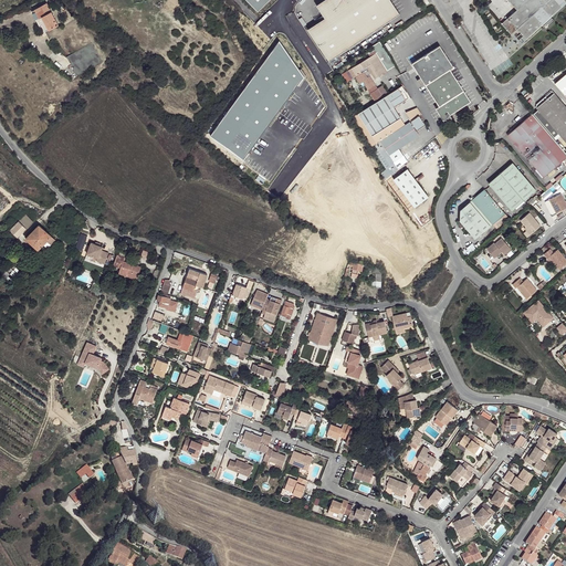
[(270,0),(245,0),(258,12),(270,0)]
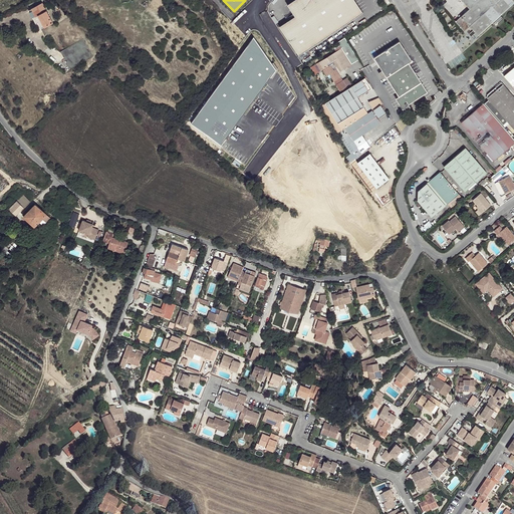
[(294,17),(279,28),(298,56),(362,13),(352,0),(294,0),(286,6),(290,11),(294,17)]
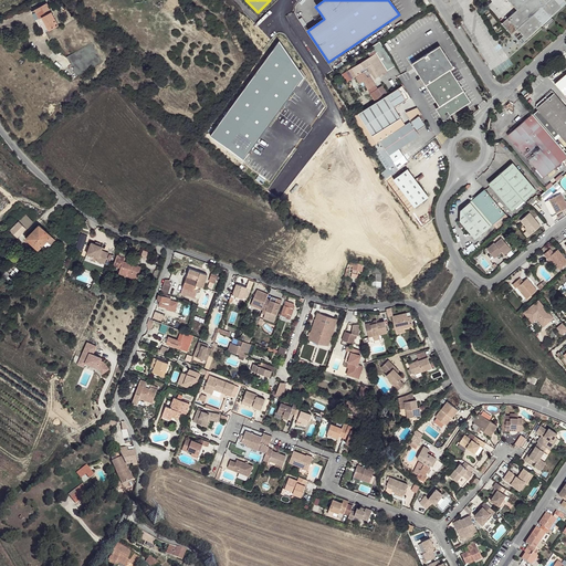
[(517,29),(526,39),(543,24),(546,29),(555,21),(551,17),(565,2),(565,1),(564,0),(507,0),(517,10),(502,24),(511,34),(517,29)]
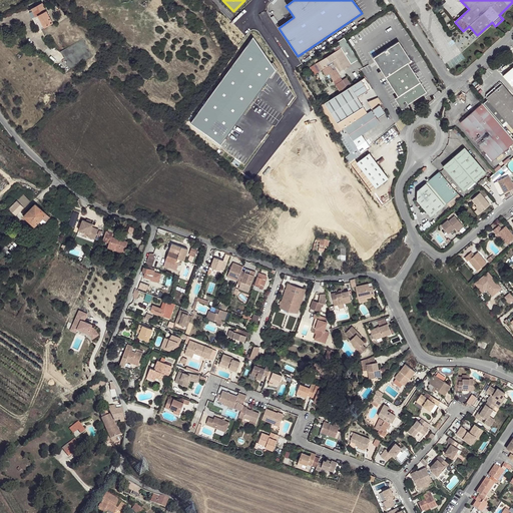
[(41,29),(53,22),(42,3),(28,10),(36,24),(38,23),(41,29)]
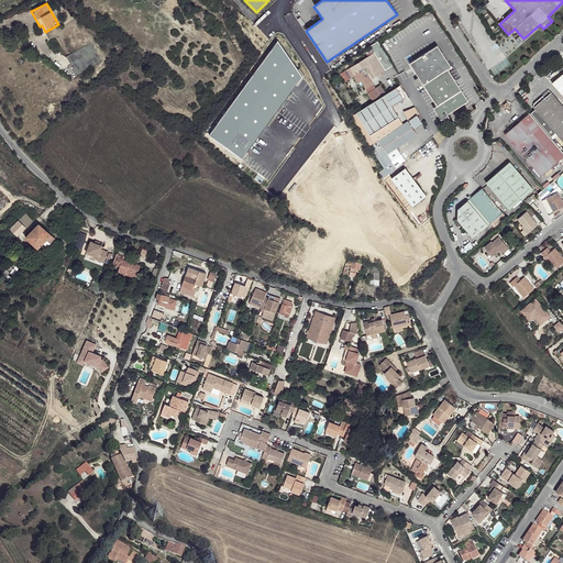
[(393,66),(377,41),(370,46),(372,48),(374,53),(368,56),(349,68),(354,76),(355,75),(360,81),(361,81),(363,80),(365,84),(364,85),(366,89),(373,85),(368,76),(366,77),(362,72),(366,68),(373,78),(393,66)]
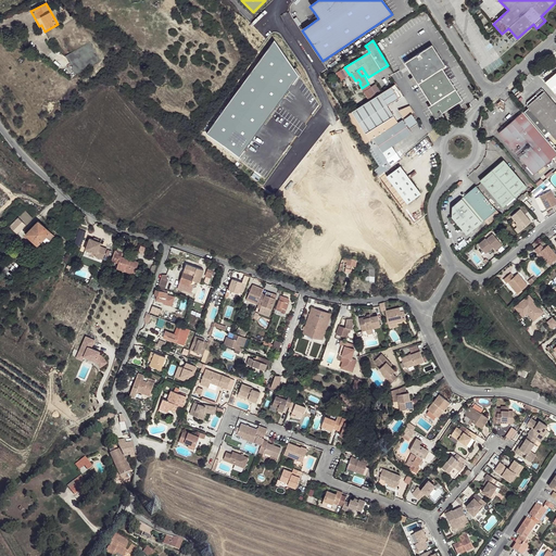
[(300,76),(274,42),(205,137),(240,159),(300,76)]
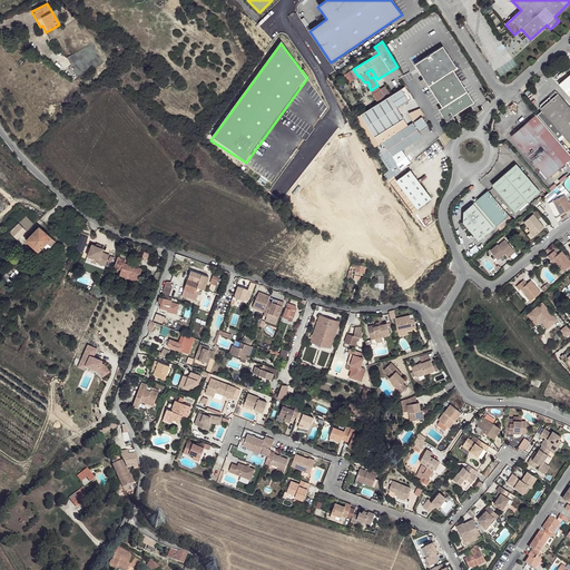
[(91,45),(68,58),(78,76),(101,62),(91,45)]
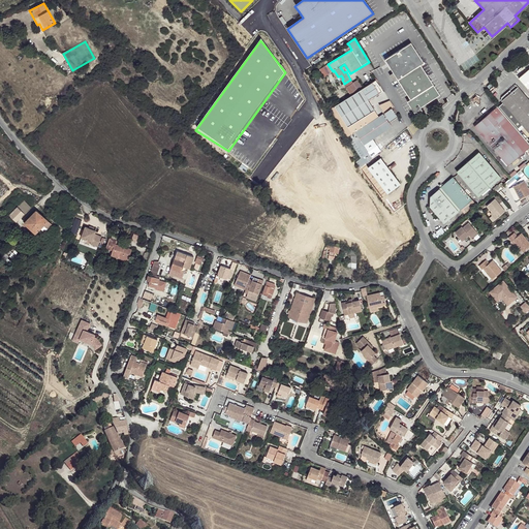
[(407,101),(416,115),(423,111),(421,107),(440,95),(428,76),(421,64),(424,62),(411,42),(385,59),(394,72),(398,80),(401,84),(409,97),(410,99),(407,101)]
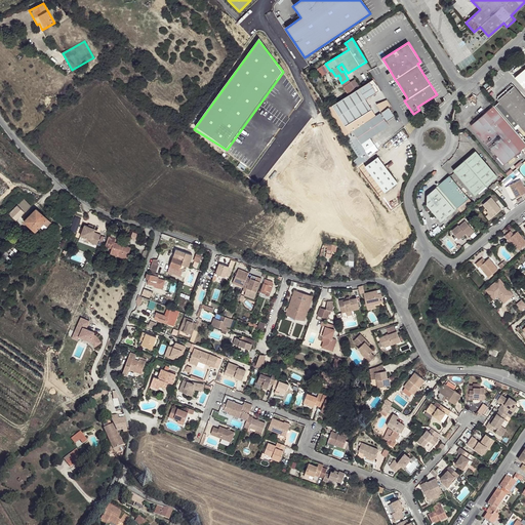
[(417,64),(425,76),(430,73),(422,61),(417,64)]
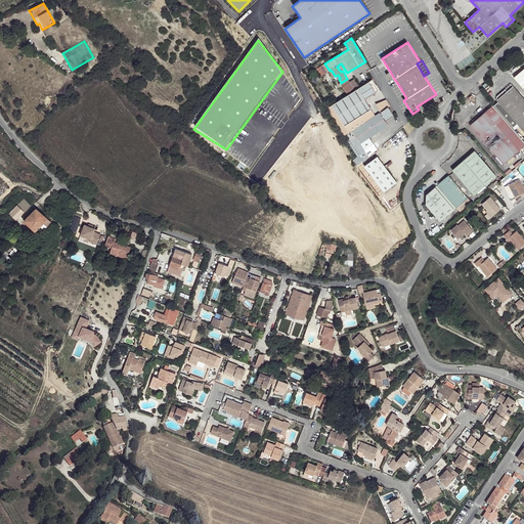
[(523,68),(514,77),(523,88),(523,68)]
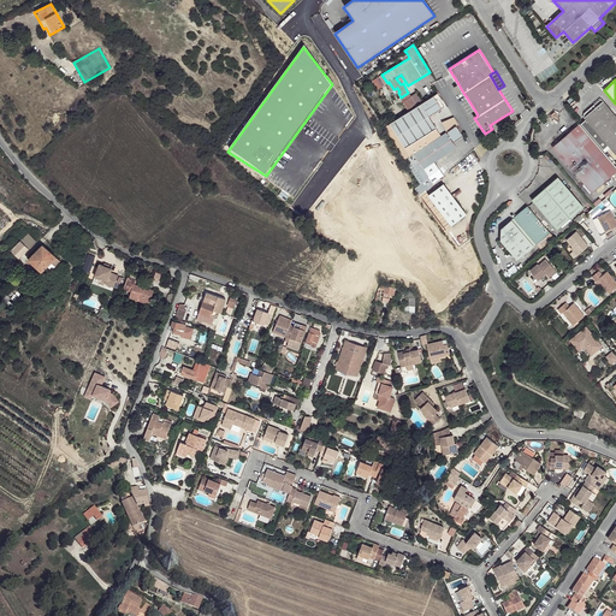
[(416,93),(410,96),(418,106),(422,102),(416,93)]
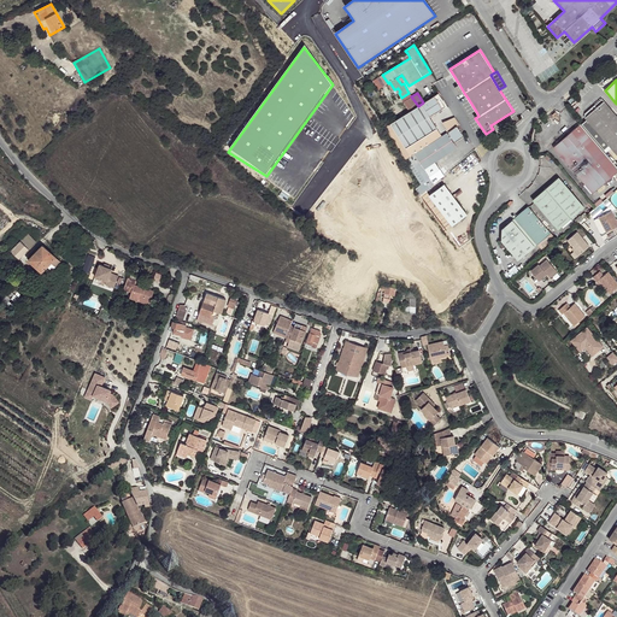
[(445,107),(438,94),(423,103),(418,106),(410,111),(391,124),(411,157),(441,135),(429,117),(445,107)]
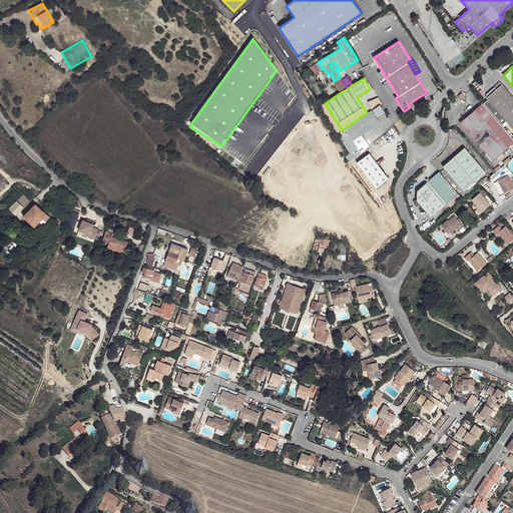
[(342,80),(336,84),(341,92),(348,88),(342,80)]
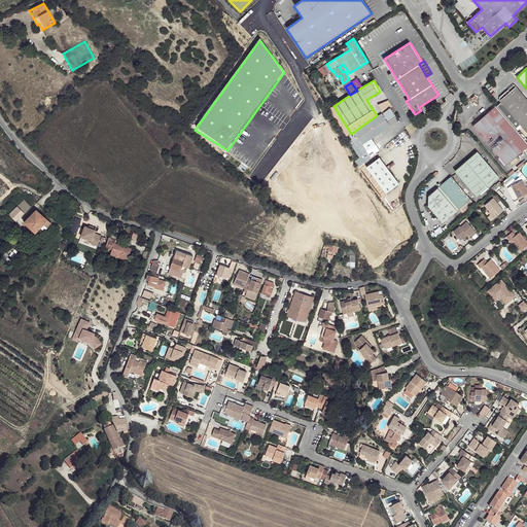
[(526,99),(516,86),(510,92),(507,90),(499,97),(499,100),(501,102),(497,106),(516,128),(520,125),(526,132),(526,99)]
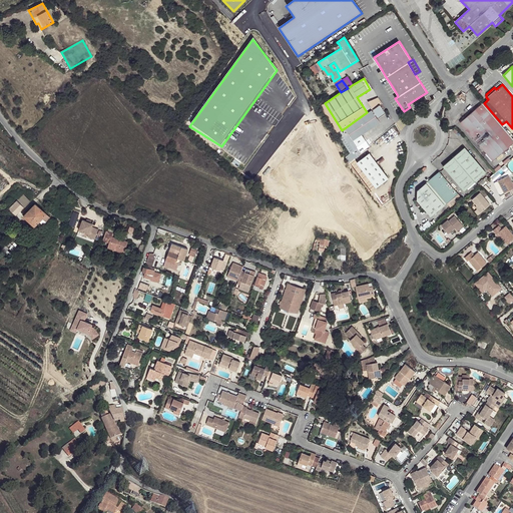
[(368,101),(373,109),(381,103),(378,98),(368,101)]
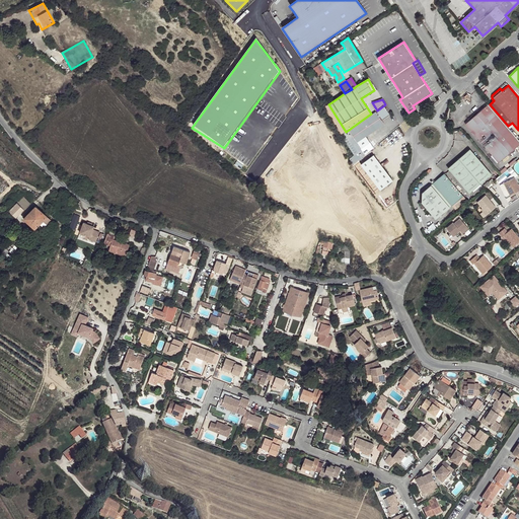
[(518,140),(488,104),(465,124),(499,162),(518,145),(518,140)]
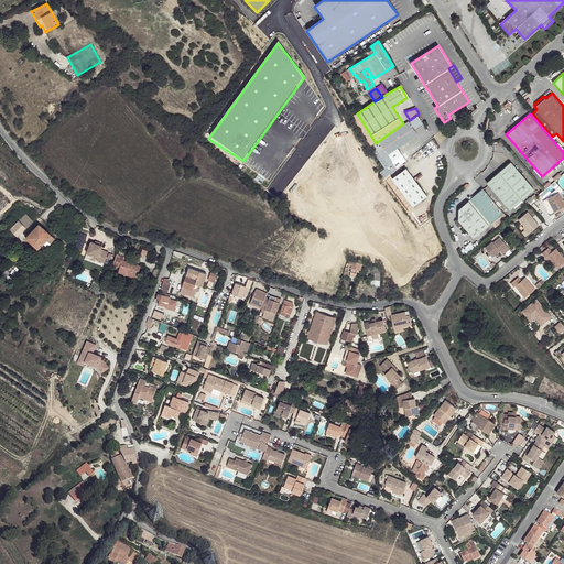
[(415,130),(424,125),(418,115),(410,120),(410,121),(409,122),(408,121),(404,125),(403,123),(376,143),(370,147),(386,169),(380,173),(384,179),(397,169),(390,160),(397,155),(394,151),(418,136),(412,128),(414,127),(415,130)]
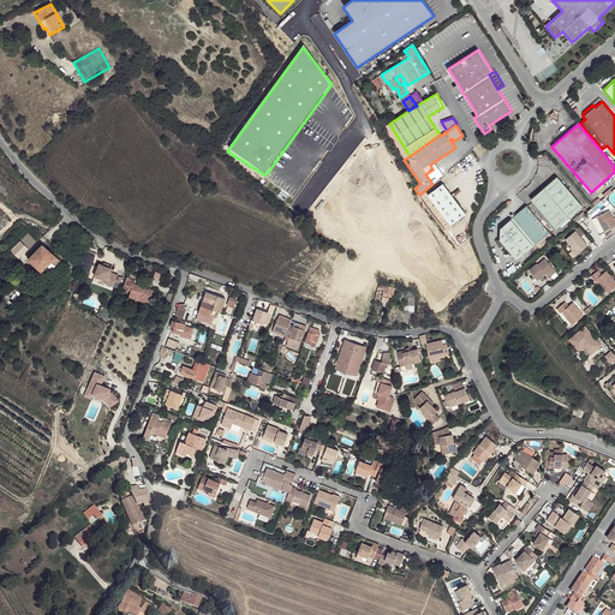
[(583,207),(556,177),(531,199),(556,228),(583,207)]
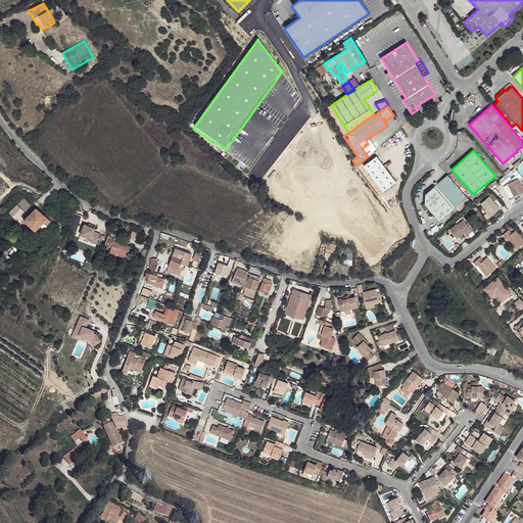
[(383,192),(396,182),(376,156),(364,167),(383,192)]
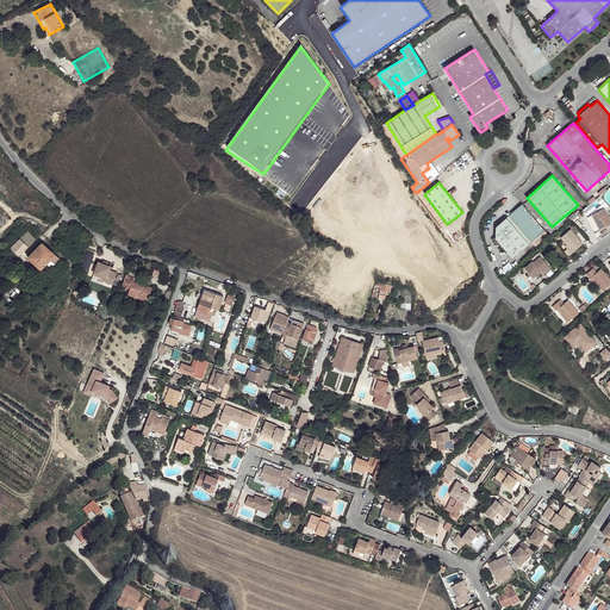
[(584,210),(587,217),(604,207),(609,206),(599,195),(584,210)]
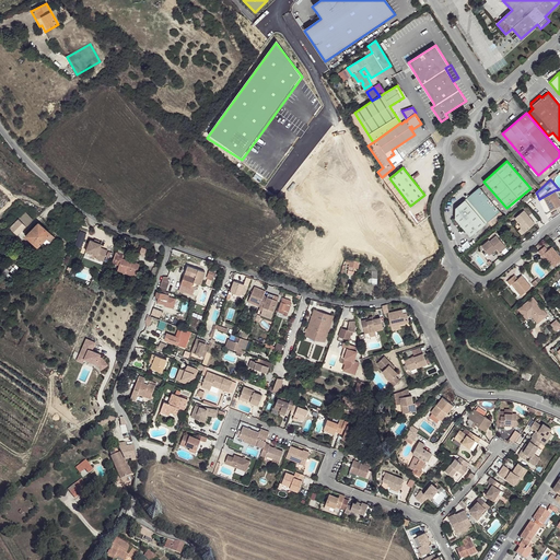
[(503,216),(479,187),(455,208),(455,218),(470,236),(488,222),(491,226),(503,216)]
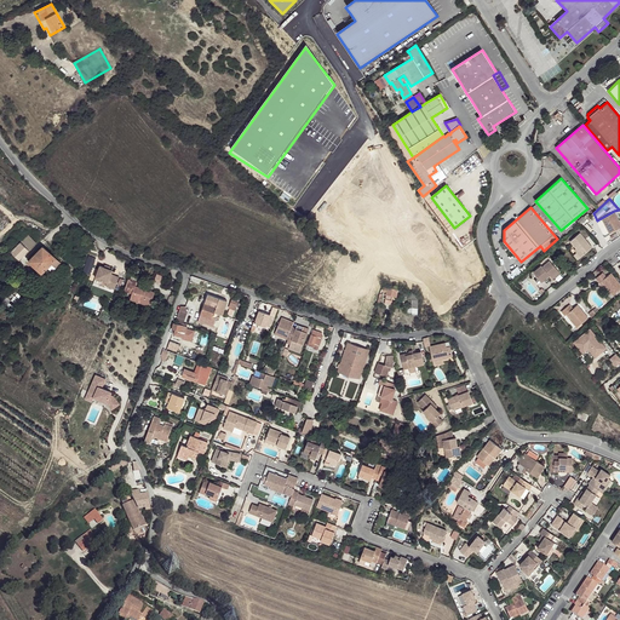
[(619,219),(614,211),(597,220),(604,234),(609,231),(609,233),(619,227),(619,222),(619,219)]
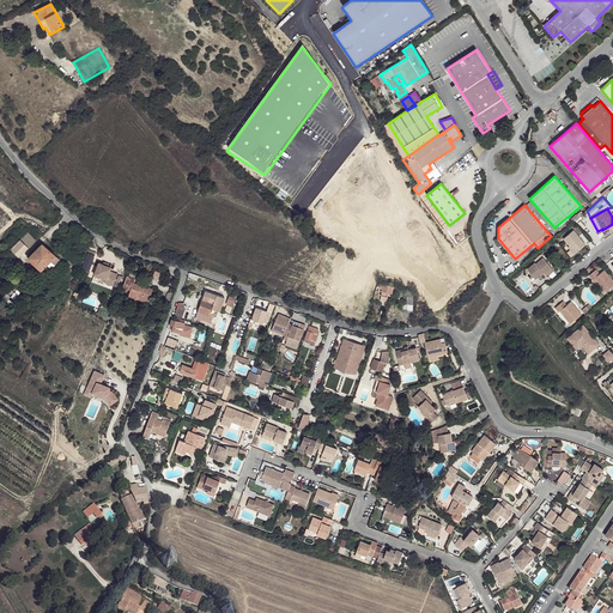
[(574,254),(586,244),(574,230),(563,238),(569,246),(572,249),(571,250),(574,254)]
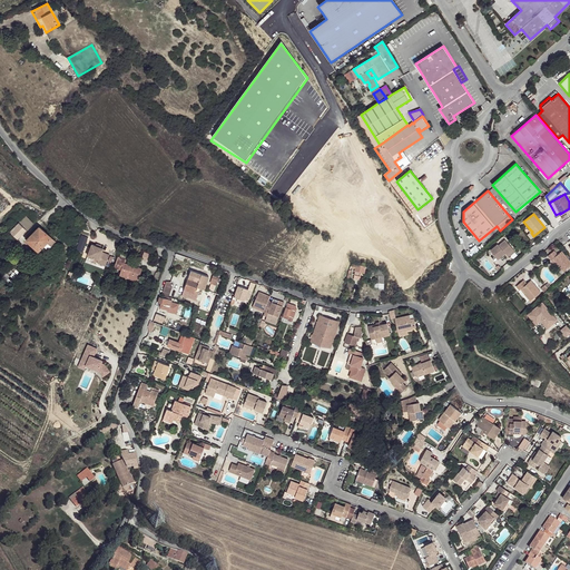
[(33,223),(26,216),(19,223),(27,231),(33,223)]
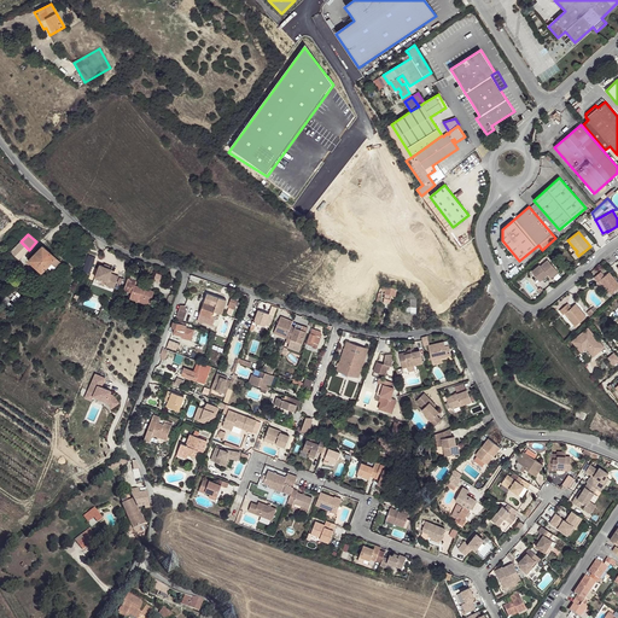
[(19,260),(29,250),(21,242),(11,251),(19,260)]
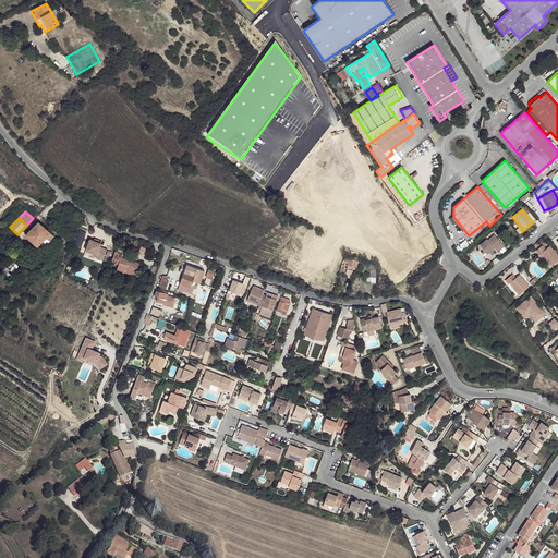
[(51,240),(55,237),(38,222),(26,235),(38,246),(43,241),(47,245),(51,240)]
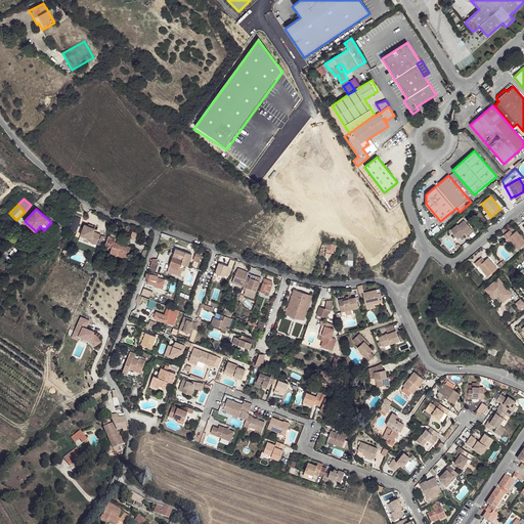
[(457,224),(450,230),(456,237),(461,234),(462,235),(465,232),(466,234),(472,229),(465,220),(460,224),(461,225),(459,226),(459,225),(457,224)]
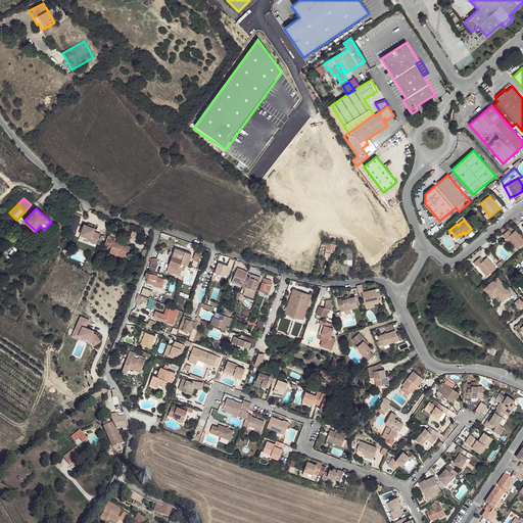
[(100,234),(94,231),(95,228),(92,227),(88,226),(85,225),(81,235),(91,238),(90,241),(97,244),(100,234)]
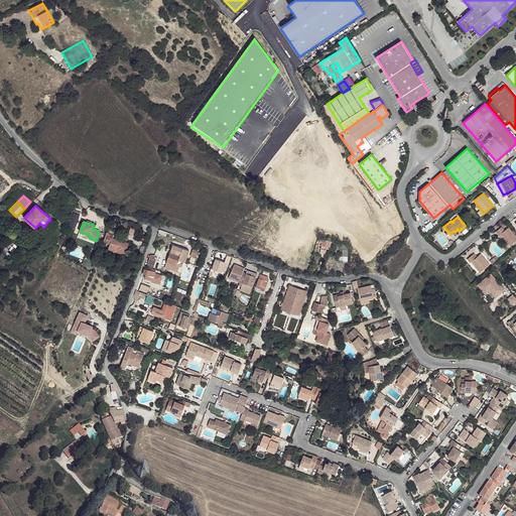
[(502,227),(496,232),(499,236),(501,235),(505,239),(510,246),(515,240),(515,236),(508,228),(505,231),(502,227)]
